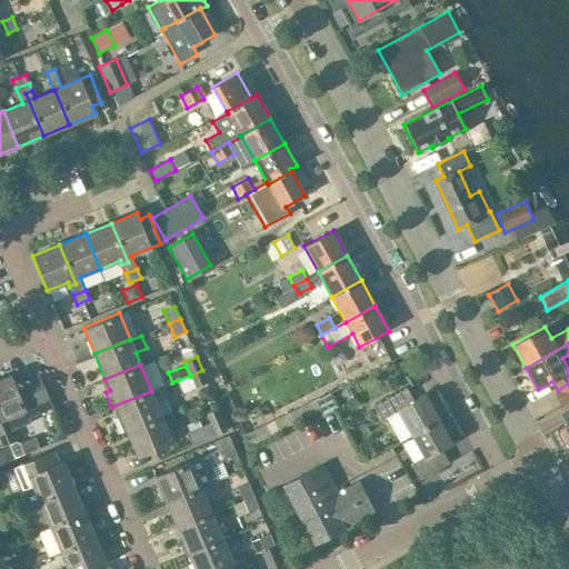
[(208,382),(202,370),(190,376),(195,387),(208,382)]
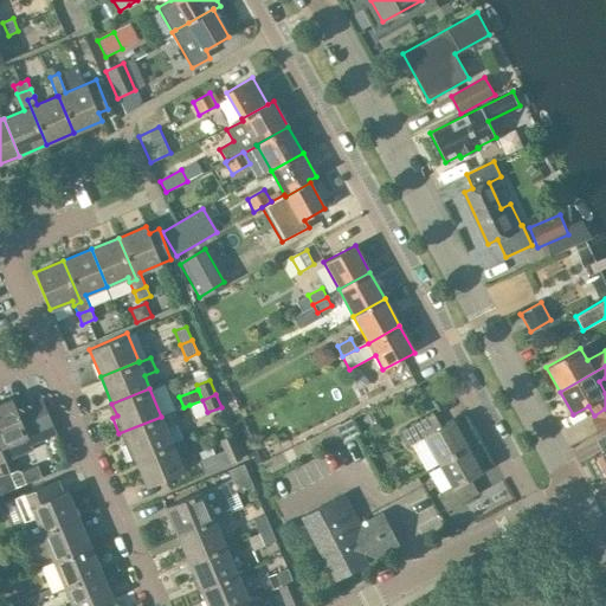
[(12,398),(0,403),(0,446),(2,453),(0,453),(0,466),(14,461),(13,458),(32,450),(31,445),(36,443),(32,434),(42,430),(52,426),(42,398),(30,403),(17,408),(12,398)]
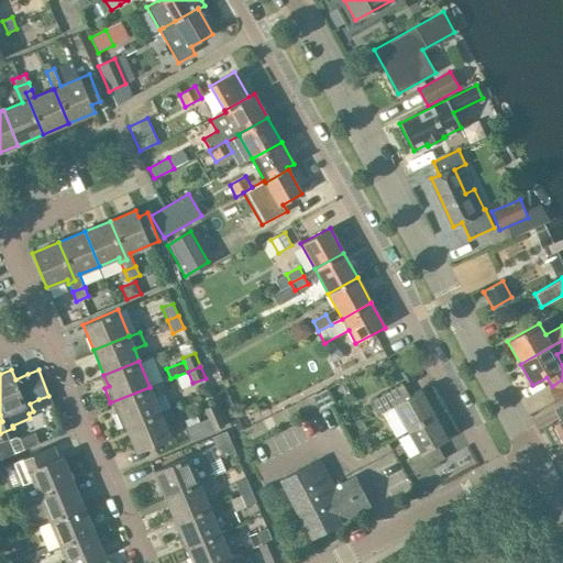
[(407,430),(434,415),(421,392),(411,397),(403,383),(372,400),(381,416),(395,408),(407,430)]
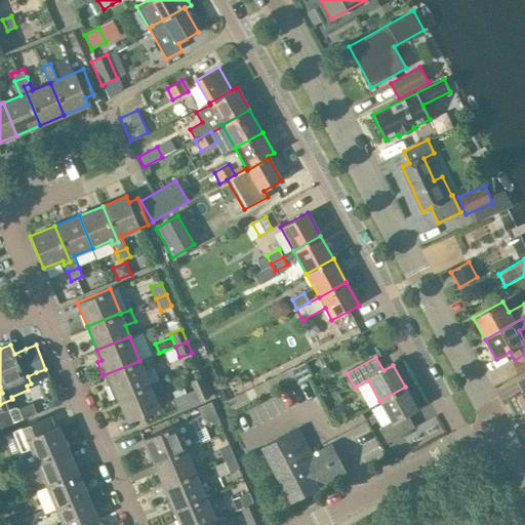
[(148,358),(139,361),(103,375),(104,377),(108,375),(111,384),(107,386),(113,399),(149,384),(144,371),(152,368),(148,358)]
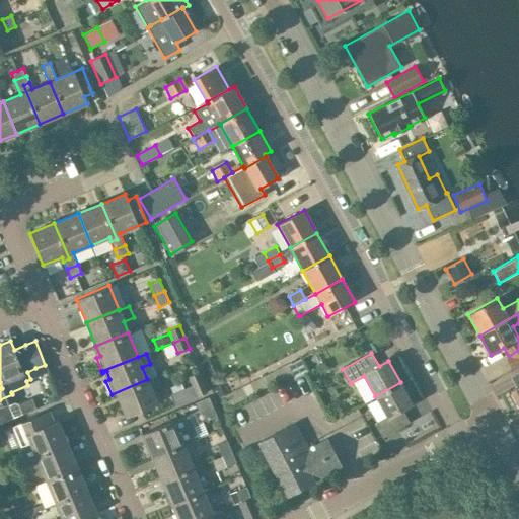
[(291,363),(223,396),(228,406),(272,384),(291,374),(295,372),(305,367),(301,358),(291,363)]
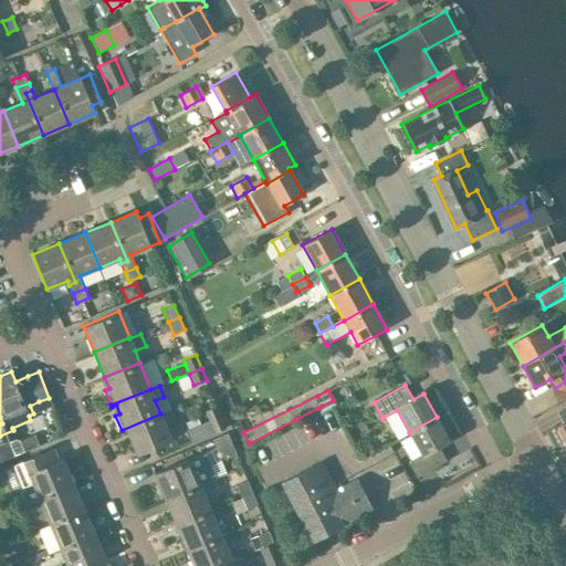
[(226,428),(221,418),(222,418),(217,406),(206,410),(210,421),(186,431),(190,443),(226,428)]
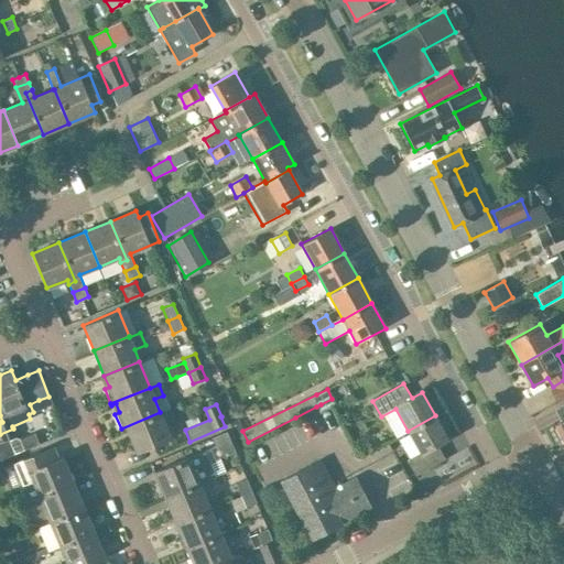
[(563,404),(555,410),(561,420),(554,424),(563,441),(563,404)]
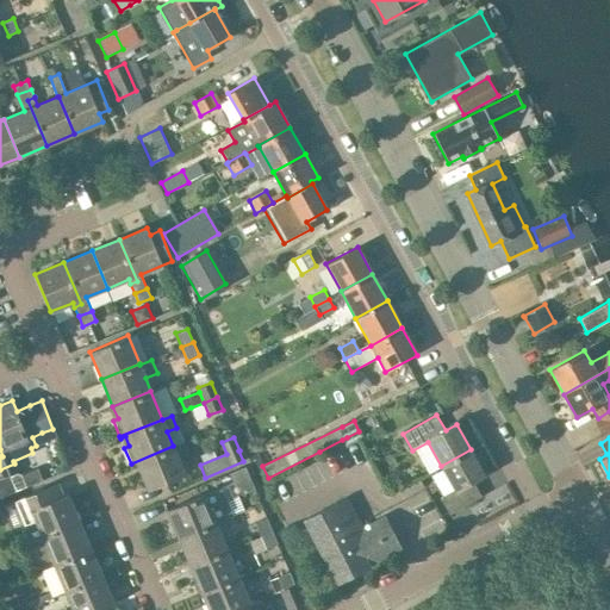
[(184,442),(174,447),(173,446),(131,464),(131,465),(136,462),(148,491),(186,475),(179,459),(188,454),(184,442)]
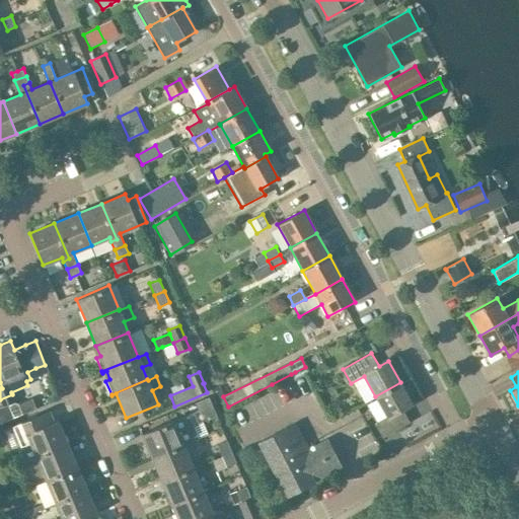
[(413,403),(400,382),(375,396),(386,417),(373,424),(381,438),(410,423),(402,410),(413,403)]
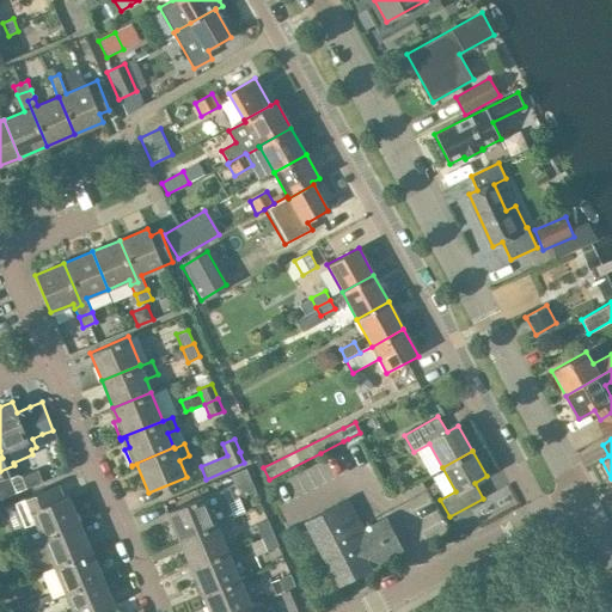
[(14,465),(0,471),(2,479),(18,473),(14,465)]
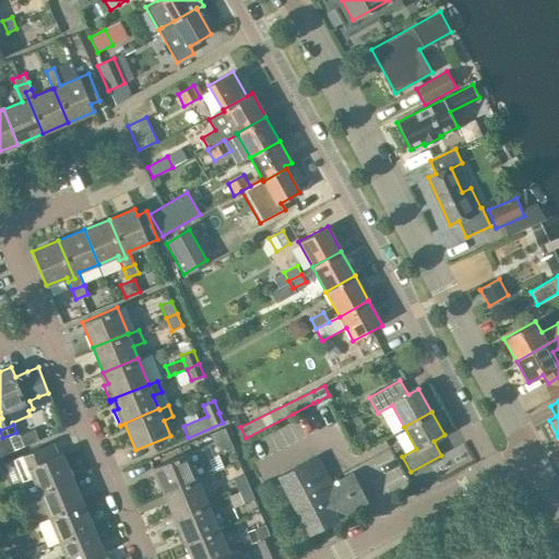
[(225,428),(210,433),(213,443),(218,441),(222,452),(233,449),(225,428)]
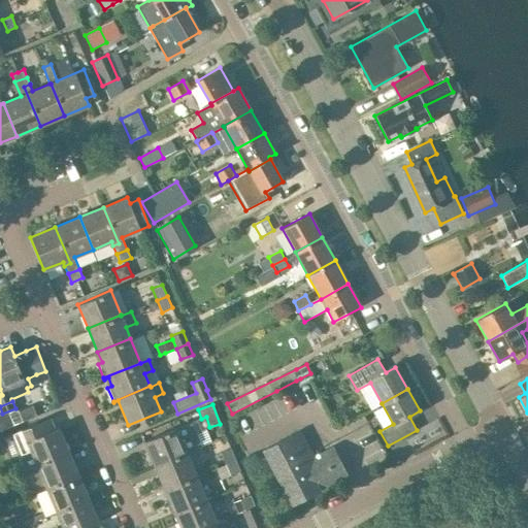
[(9,413),(13,425),(23,422),(19,410),(14,410),(9,413)]
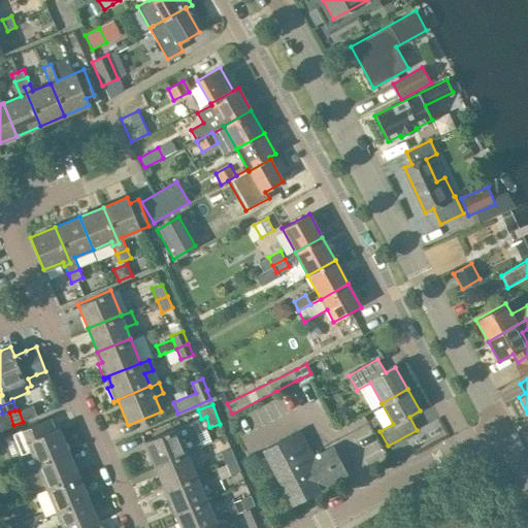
[(5,428),(13,425),(9,413),(3,415),(1,418),(5,428)]
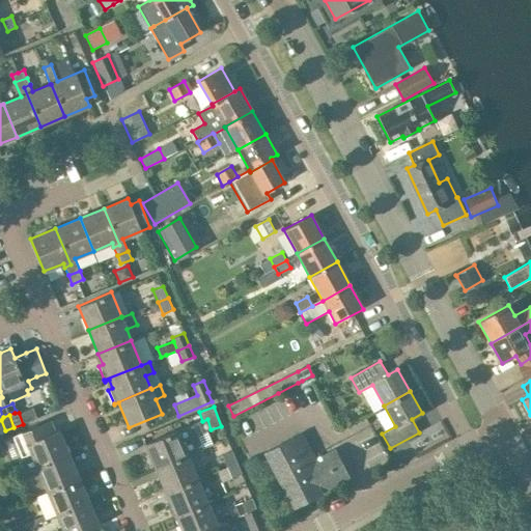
[(23,474),(36,468),(70,454),(59,429),(55,431),(51,420),(8,438),(23,474)]
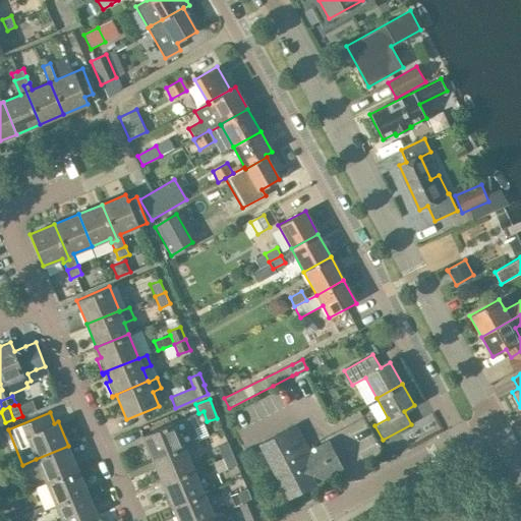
[(153,459),(199,440),(189,415),(174,421),(142,435),(153,459)]
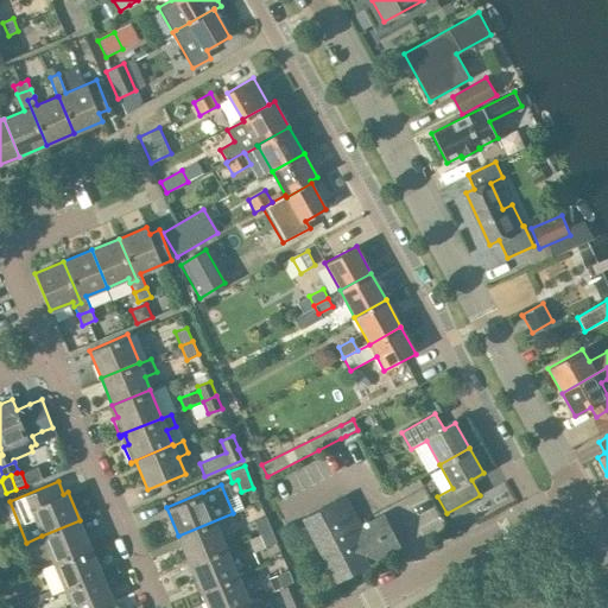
[(361,526),(344,495),(302,517),(336,583),(369,565),(367,563),(400,546),(384,514),(361,526)]
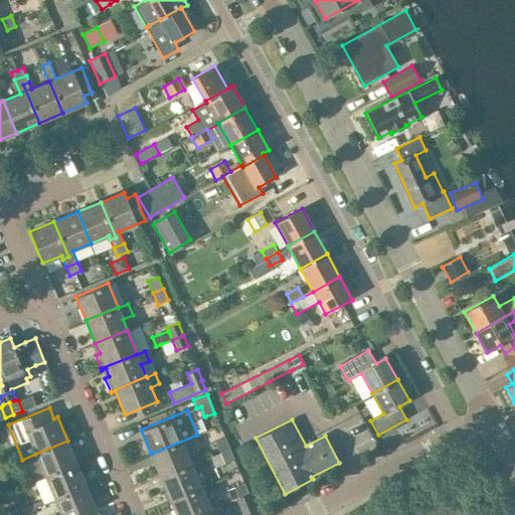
[(197,435),(151,454),(160,477),(192,464),(182,442),(197,435)]
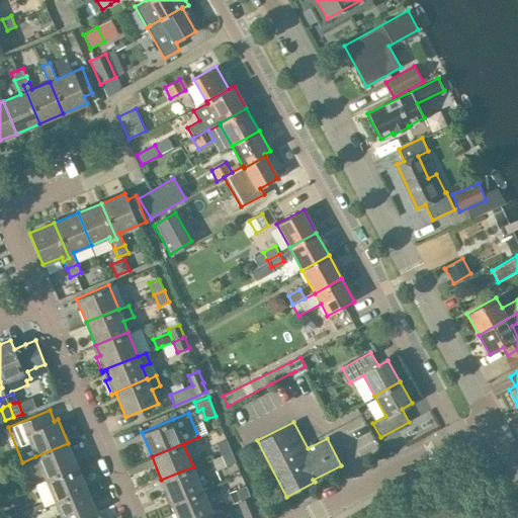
[(222,454),(231,450),(226,439),(217,443),(222,454)]
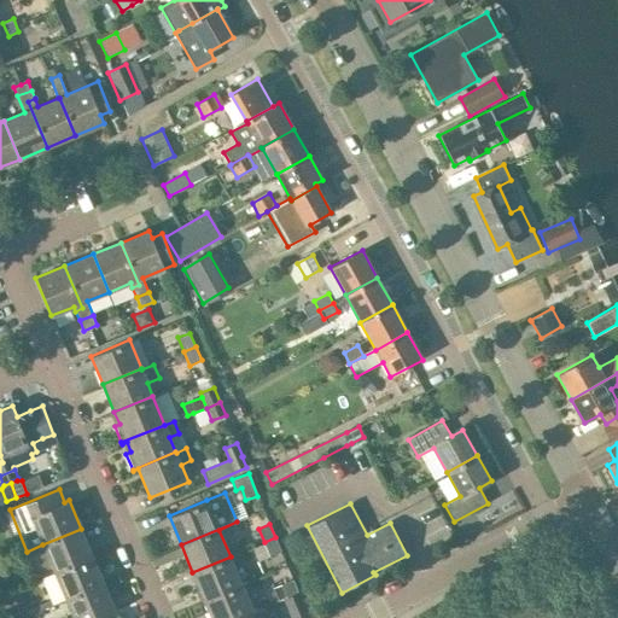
[(54,573),(93,558),(81,529),(42,544),(54,573)]
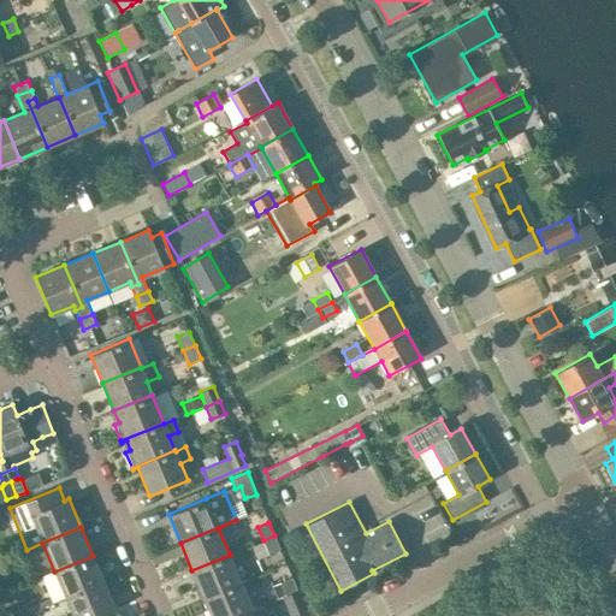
[(280,550),(274,535),(264,540),(264,542),(252,546),(258,560),(280,550)]
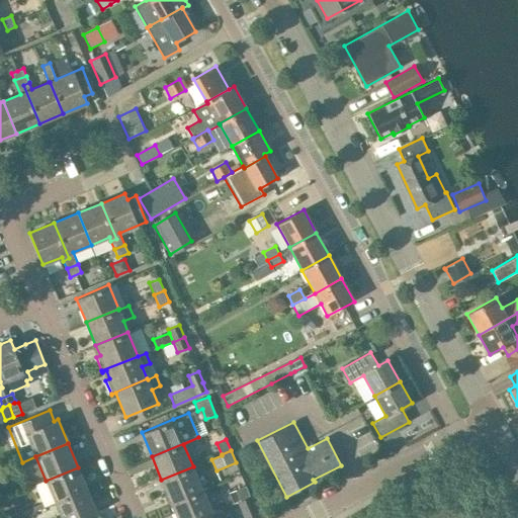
[(202,490),(193,466),(161,480),(171,503),(202,490)]
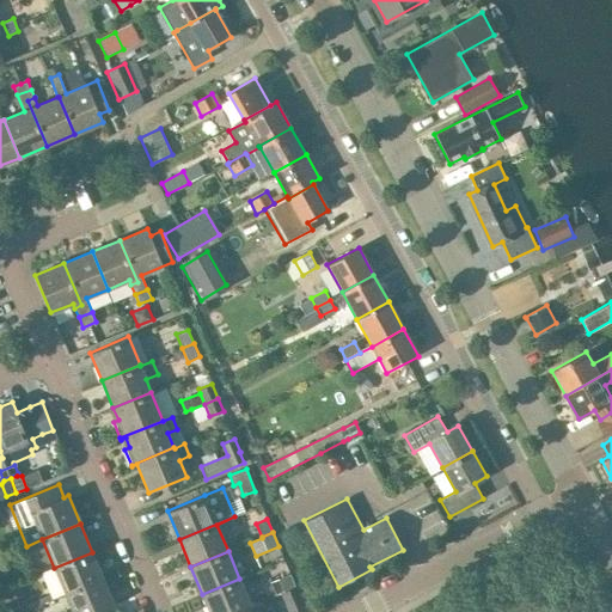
[(66,595),(103,580),(92,552),(54,568),(66,595)]
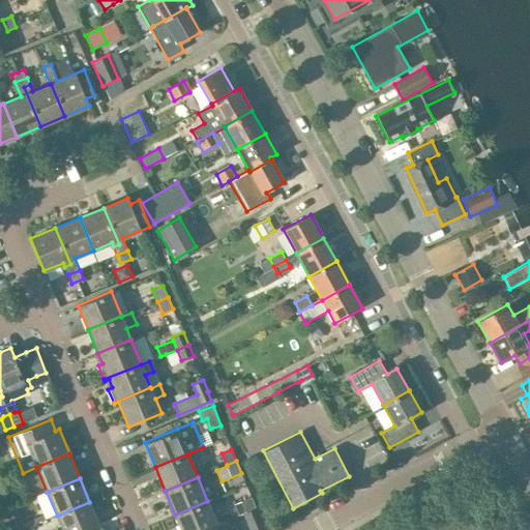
[(245,512),(256,508),(252,497),(241,501),(245,512)]
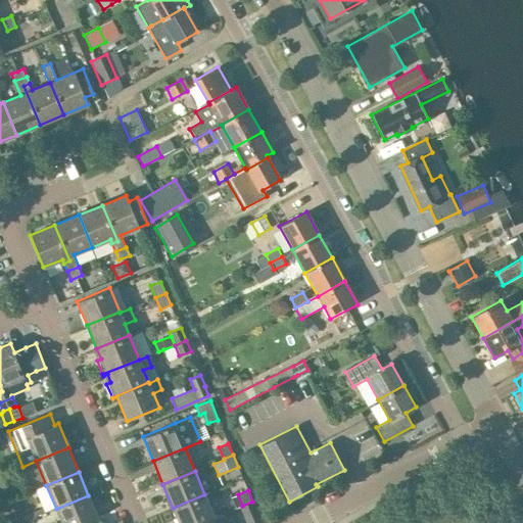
[(200,522),(215,517),(204,494),(173,508),(179,522),(200,522)]
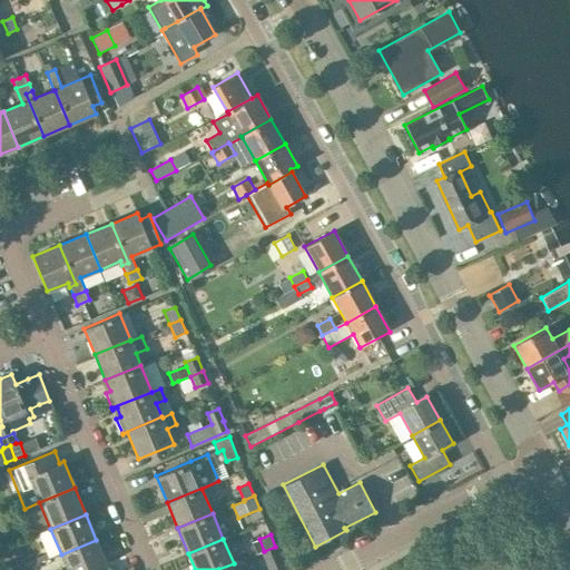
[(67,569),(94,569),(95,569),(107,564),(96,540),(61,554),(67,569)]
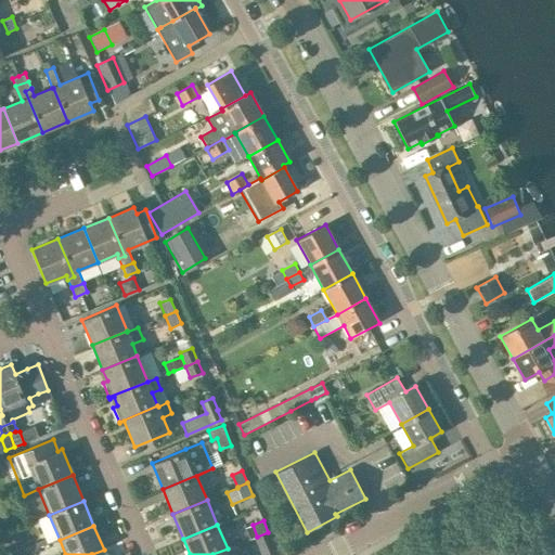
[(278,554),(268,532),(257,537),(262,549),(261,550),(262,554),(278,554)]
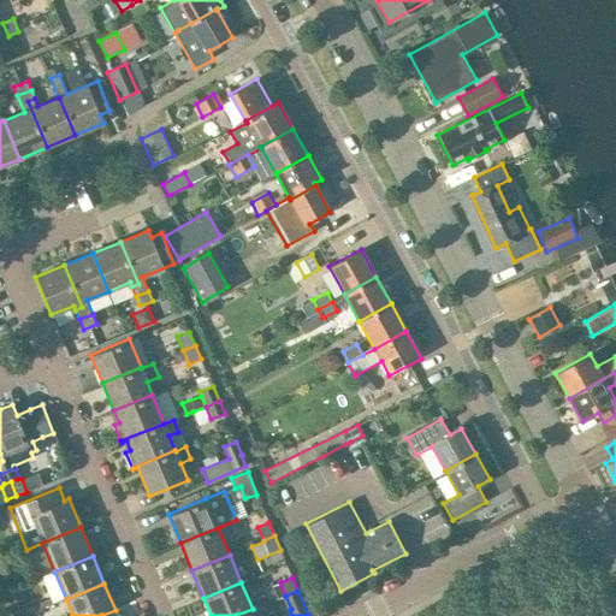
[(510,615),(505,605),(479,615),(510,615)]
